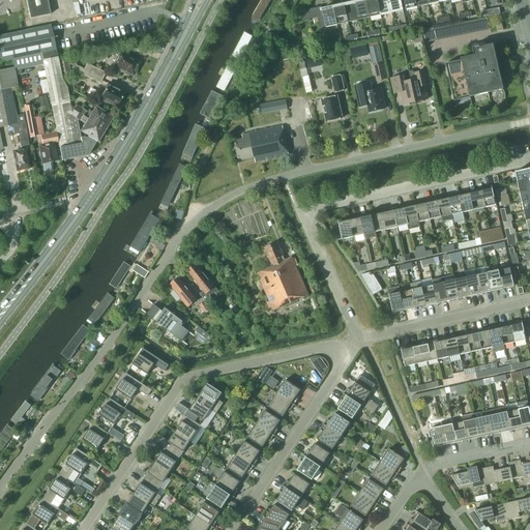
[(26,0),(30,19),(50,15),(47,0),(26,0)]
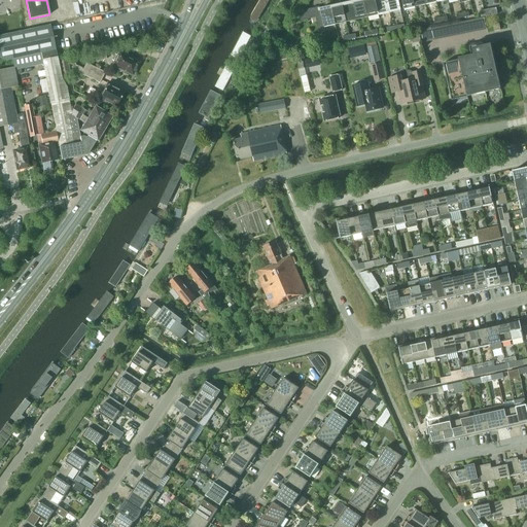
[(259,0),(249,18),(256,22),(270,0),(259,0)]
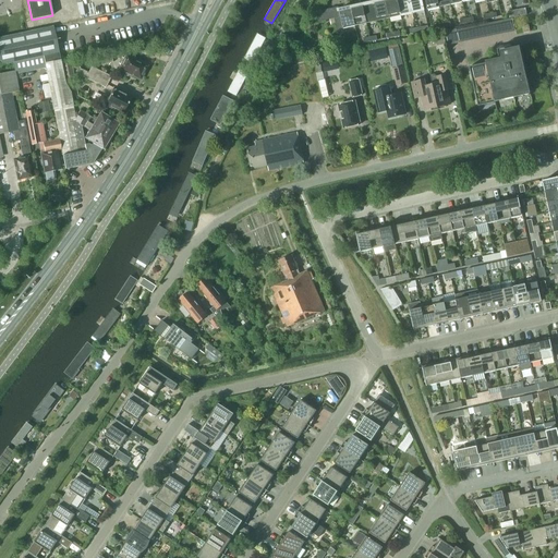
[(389,19),(385,0),(379,0),(374,1),(378,21),(389,19)]
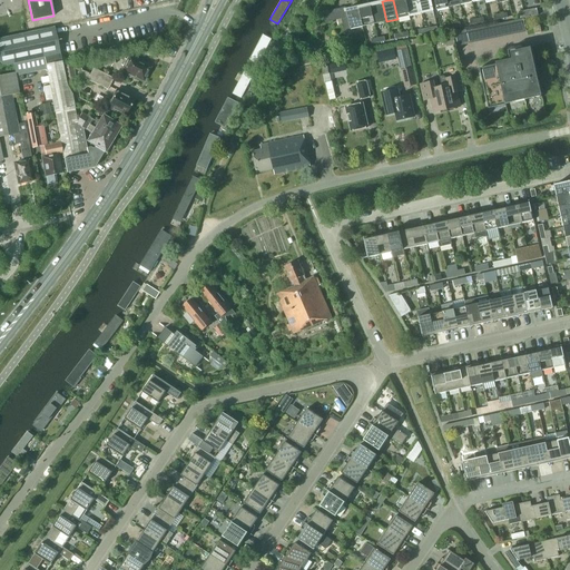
[(410,16),(405,0),(393,0),(397,19),(410,16)]
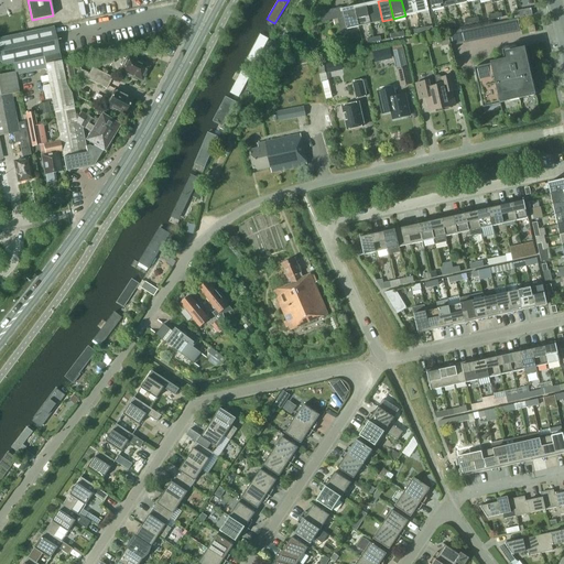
[(416,13),(413,0),(401,0),(405,15),(416,13)]
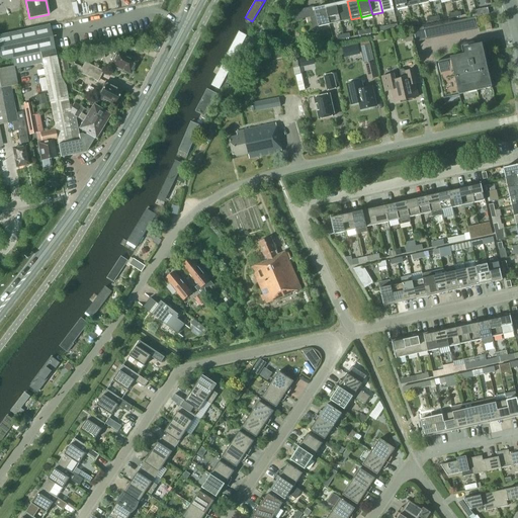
[(379,0),(382,12),(394,10),(391,0),(379,0)]
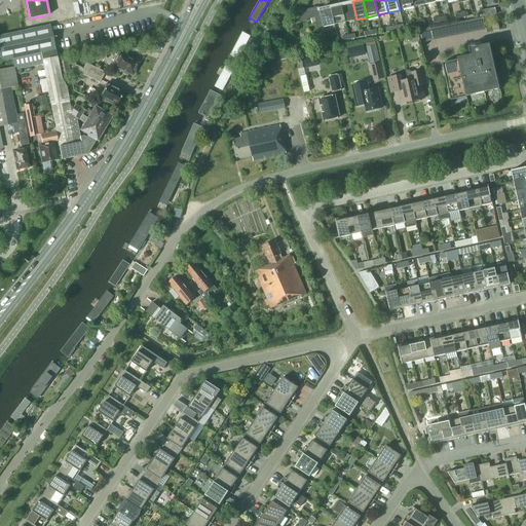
[(412,0),(401,0),(403,9),(414,7),(412,0)]
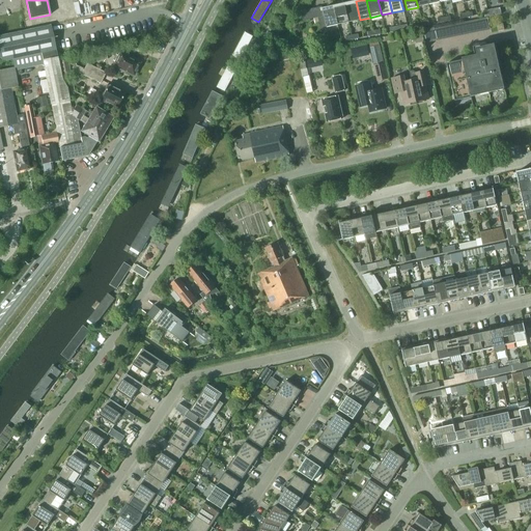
[(360,20),(356,1),(344,4),(348,22),(360,20)]
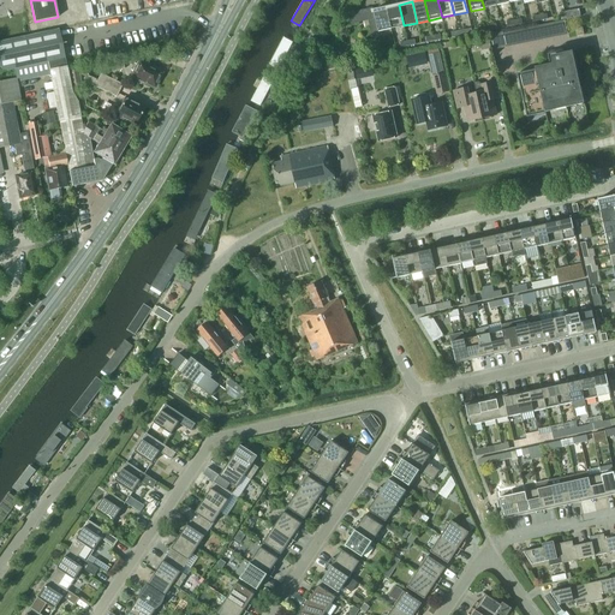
[(404,25),(399,5),(387,7),(390,29),(404,25)]
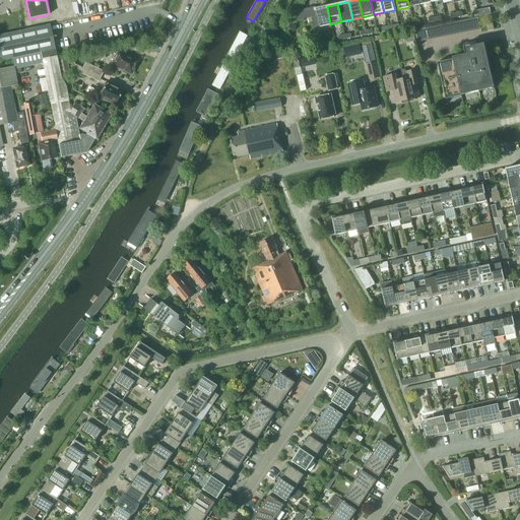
[(320,26),(330,24),(327,6),(316,8),(317,16),(311,17),(314,29),(321,28),(320,26)]
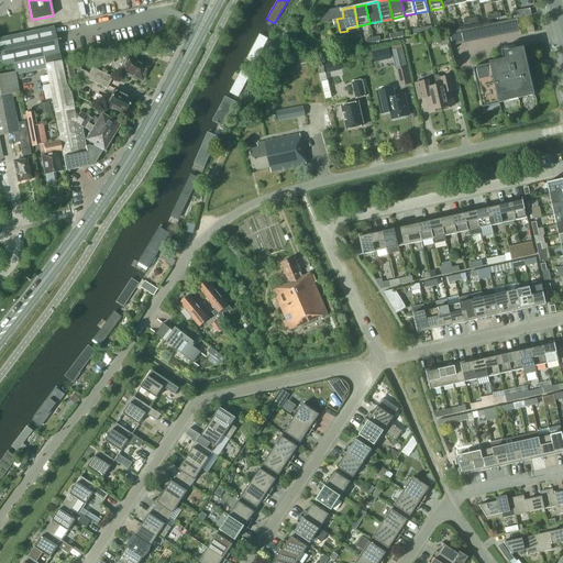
[(530,8),(517,11),(518,18),(531,14),(530,8)]
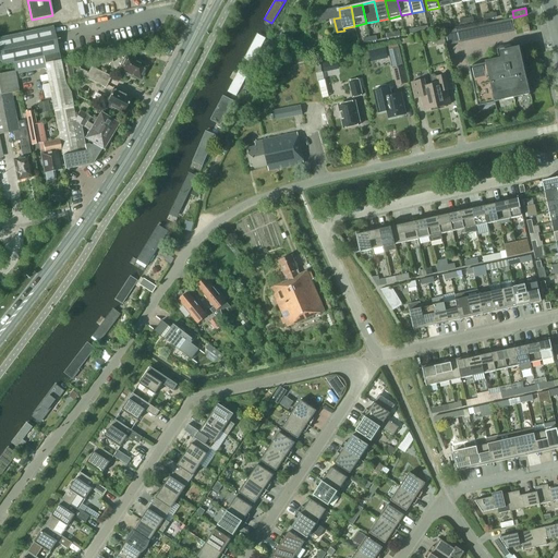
[(92,164),(94,159),(100,149),(101,149),(108,137),(75,119),(72,107),(70,92),(64,82),(61,65),(60,60),(59,60),(58,52),(52,26),(0,37),(0,62),(4,64),(43,56),(44,63),(58,138),(60,150),(64,169),(92,164)]
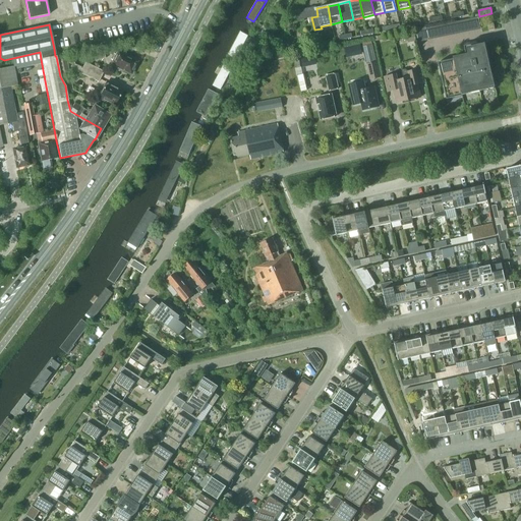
[(418,42),(428,40),(425,27),(415,30),(418,42)]
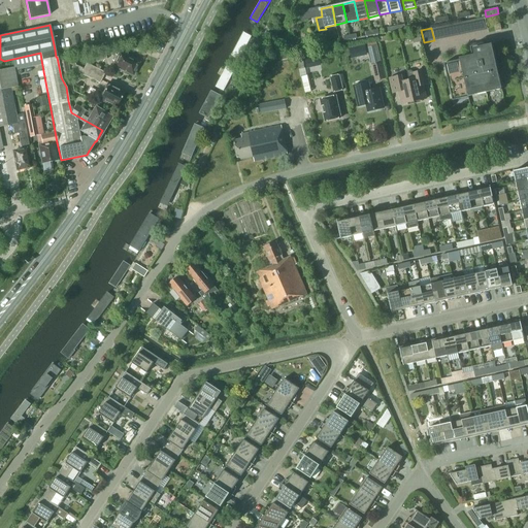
[(266,31),(264,35),(273,41),(277,36),(271,31),(269,33),(266,31)]
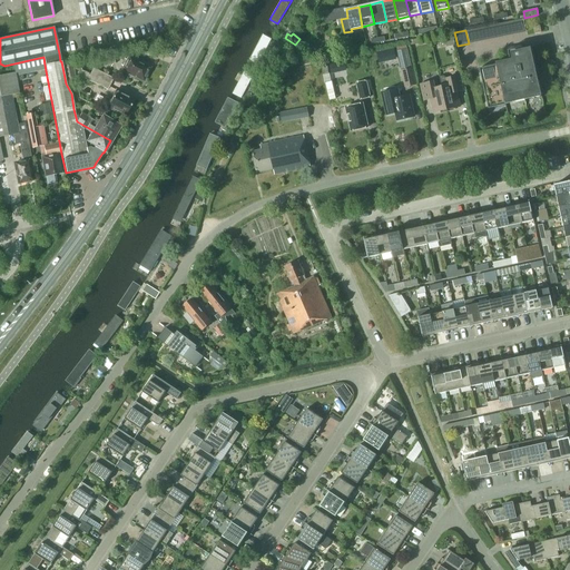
[(445,37),(448,47),(455,45),(453,36),(445,37)]
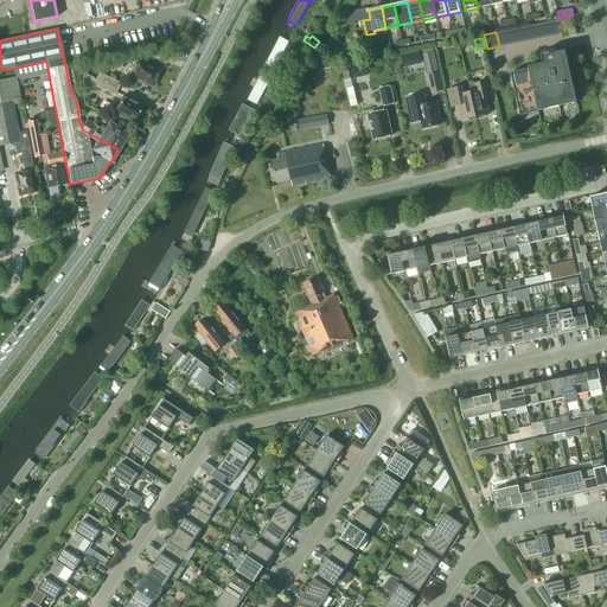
[(281,39),(266,66),(275,71),(289,43),(281,39)]
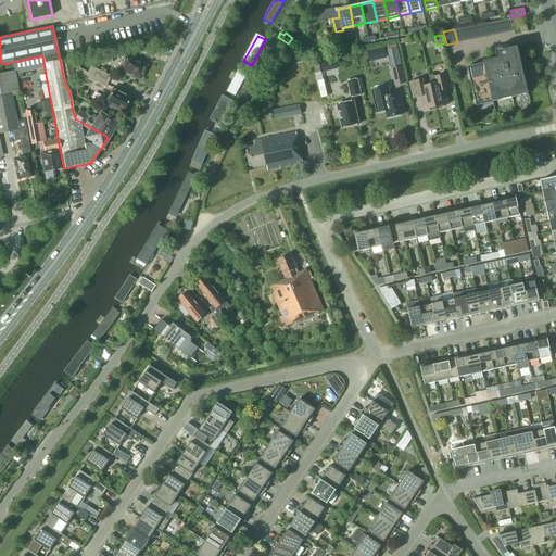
[(299,47),(306,51),(310,46),(302,42),(299,47)]
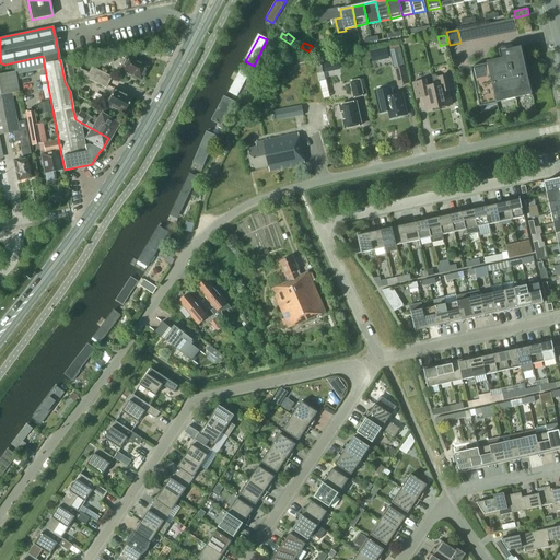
[(400,47),(389,49),(397,85),(409,82),(400,47)]
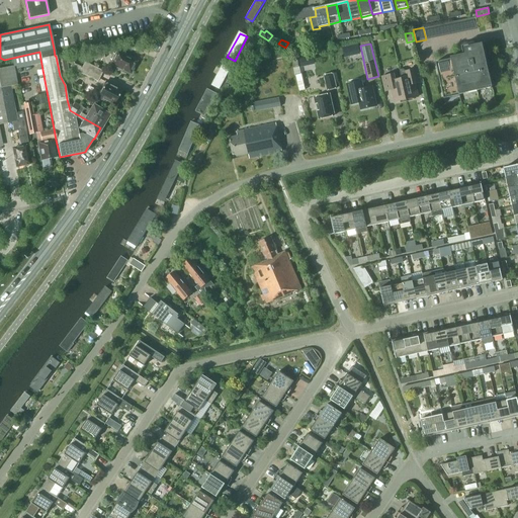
[(444,99),(459,95),(459,94),(492,87),(483,44),(475,46),(475,44),(461,47),(463,54),(450,57),(451,59),(435,62),(444,99)]
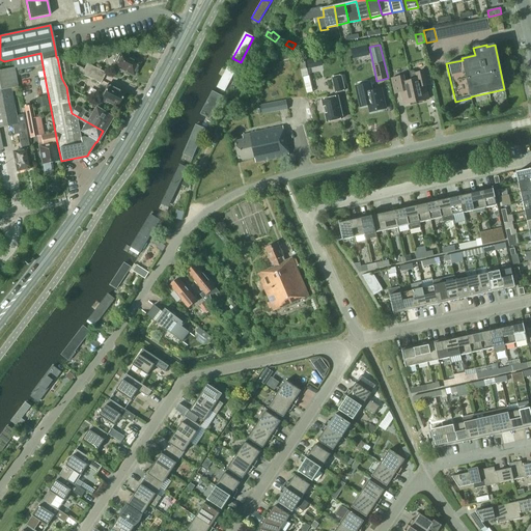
[(276,52),(277,58),(278,62),(284,61),(284,63),(289,62),(287,50),(276,52)]
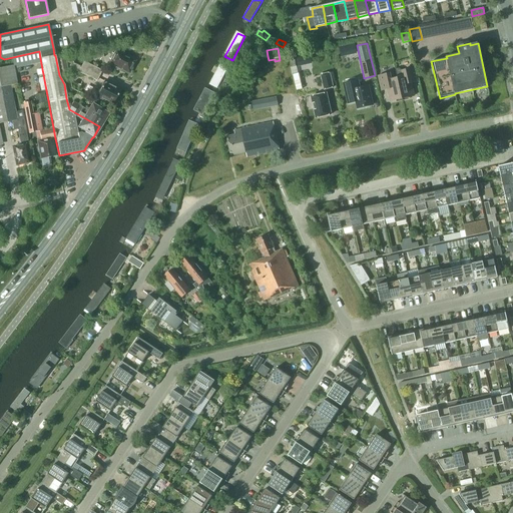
[(128,74),(135,60),(114,49),(107,63),(128,74)]
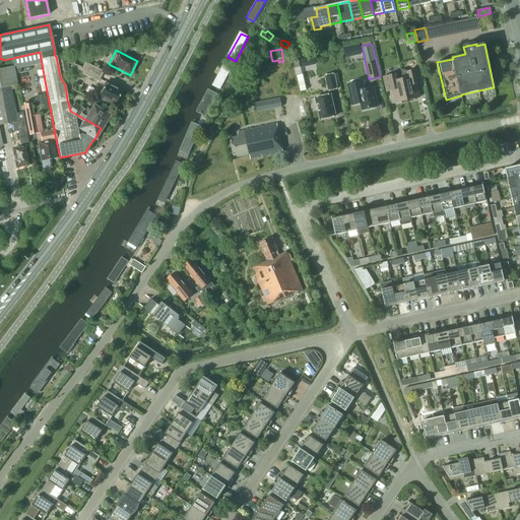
[(104,51),(89,54),(91,61),(105,58),(104,51)]
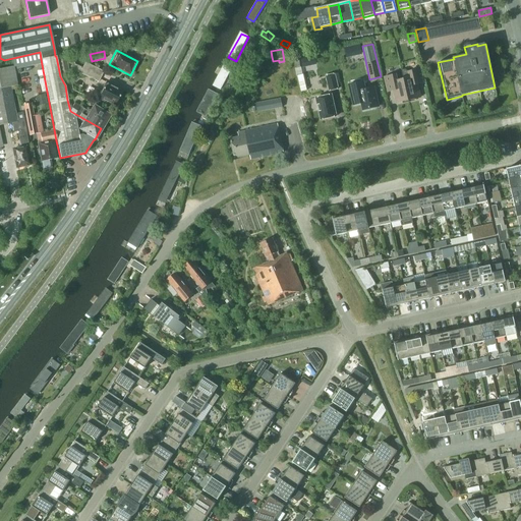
[(39,53),(12,58),(14,67),(16,66),(16,69),(42,64),(39,53)]
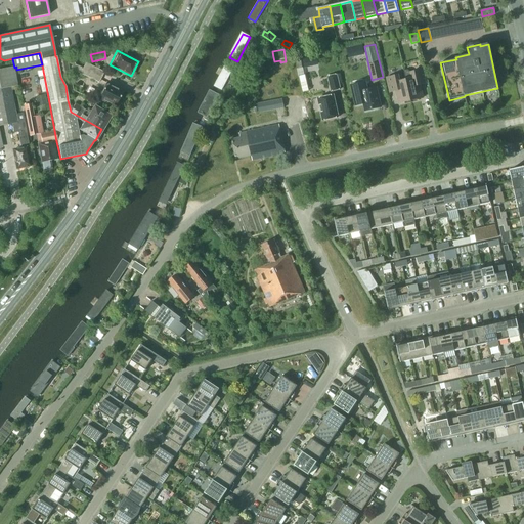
[(70,75),(67,59),(57,61),(60,77),(70,75)]
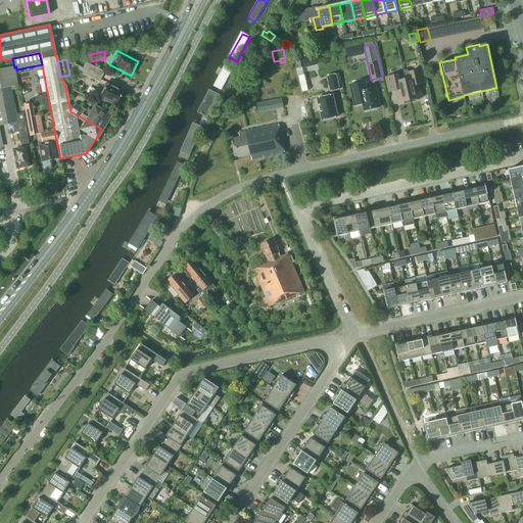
[(83,67),(74,63),(72,69),(98,82),(104,70),(85,62),(83,67)]
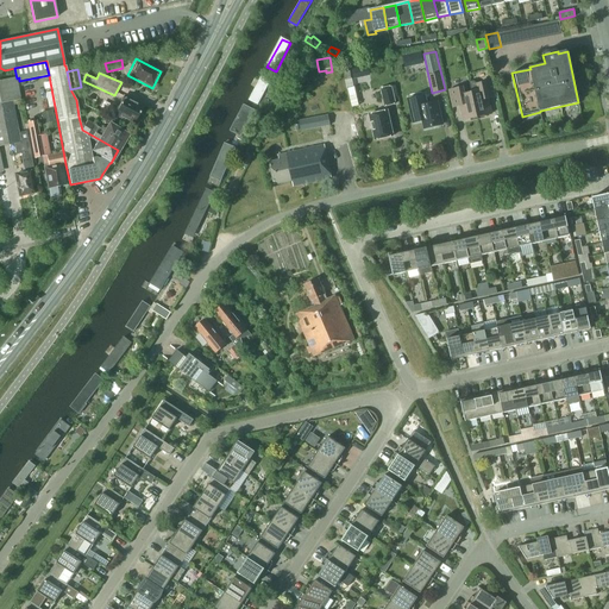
[(263,76),(250,104),(258,107),(271,80),(263,76)]
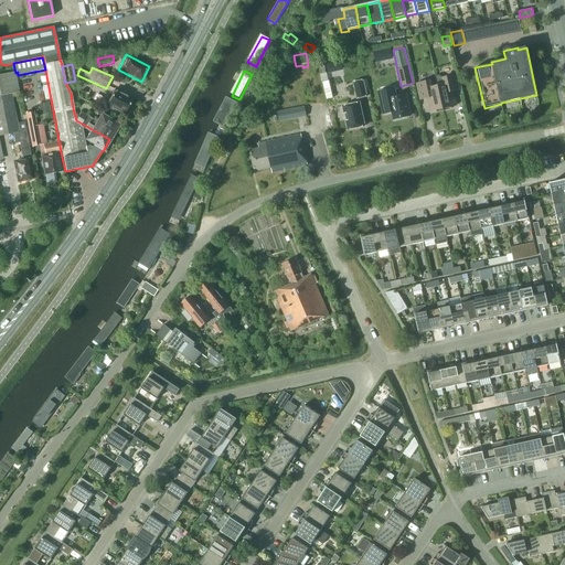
[(21,159),(13,160),(17,181),(32,179),(29,158),(27,158),(27,156),(30,156),(25,130),(24,130),(22,121),(17,123),(11,94),(19,93),(14,73),(13,72),(0,74),(0,135),(12,134),(13,144),(19,142),(21,159)]
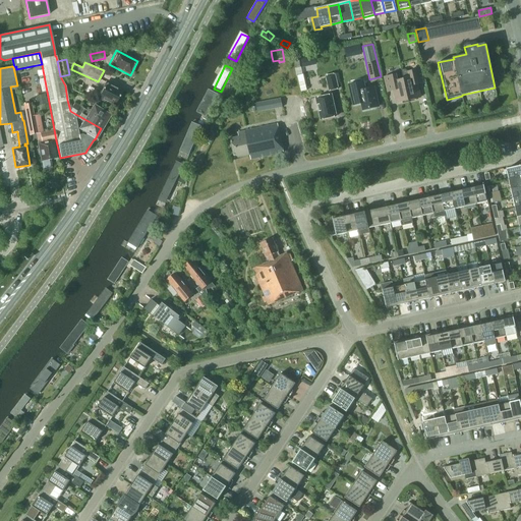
[(410,78),(404,79),(408,100),(420,98),(417,82),(423,81),(420,69),(408,72),(410,78)]
